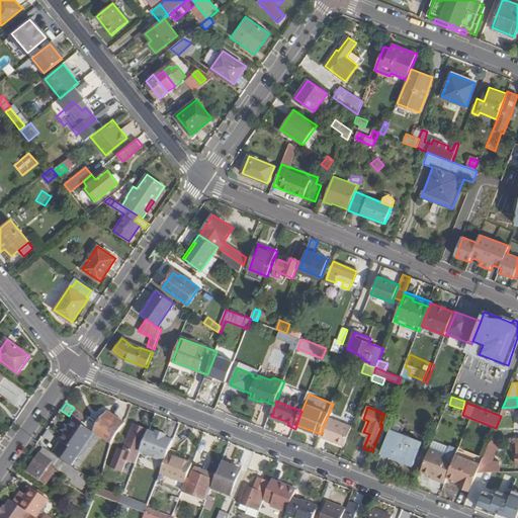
[(125,423),(108,412),(94,432),(111,444),(125,423)]
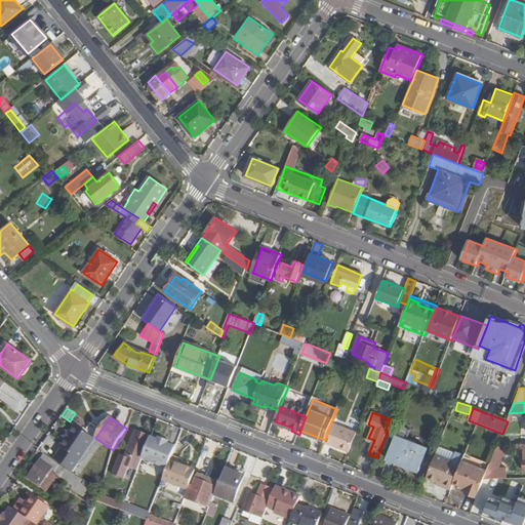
[(273,425),(291,431),(292,428),(275,421),(273,425)]
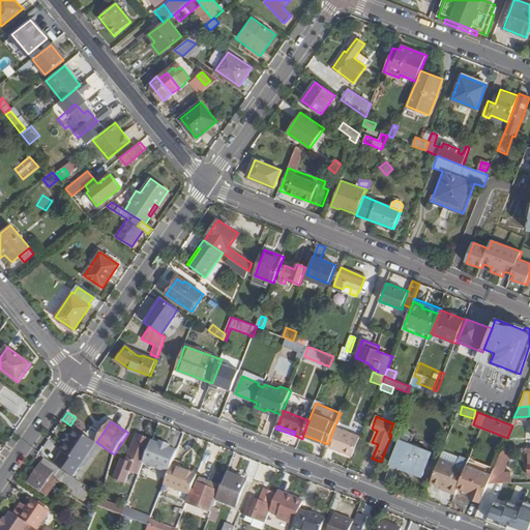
[(334,427),(328,444),(327,446),(353,457),(361,437),(334,427)]
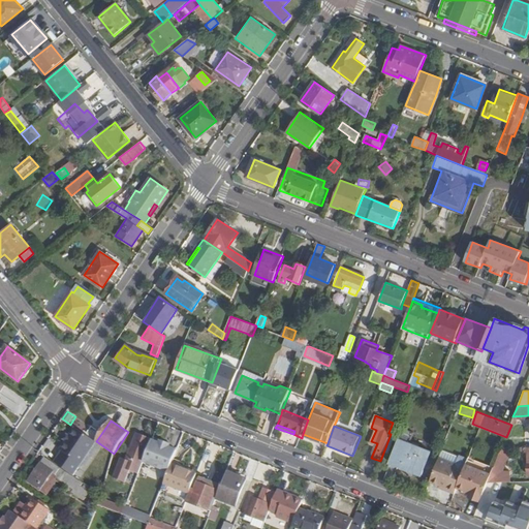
[(87,472),(103,447),(75,428),(61,449),(64,452),(56,463),(79,478),(84,470),(87,472)]
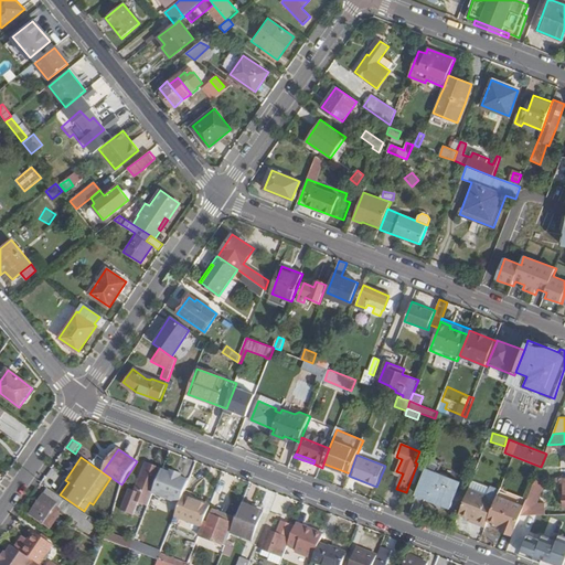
[(153,492),(162,470),(163,469),(146,462),(135,491),(129,490),(120,511),(132,515),(138,503),(148,507),(153,492)]
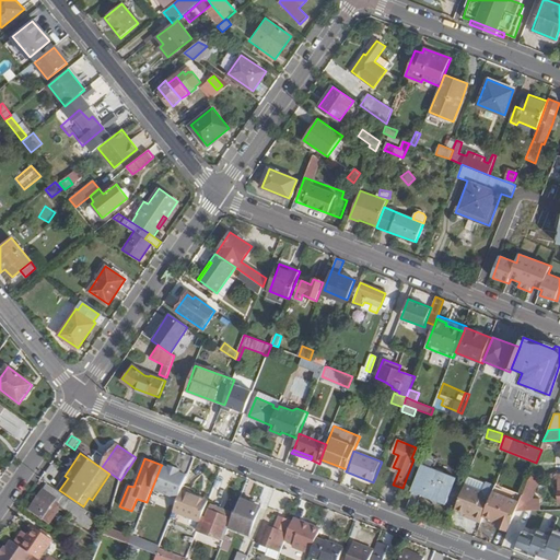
[(426,459),(423,465),(433,469),(435,464),(426,459)]
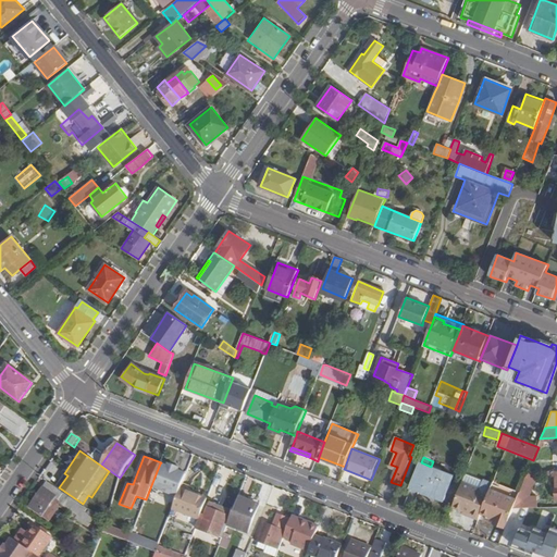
[(421,462),(411,487),(444,499),(453,475),(431,467),(421,462)]
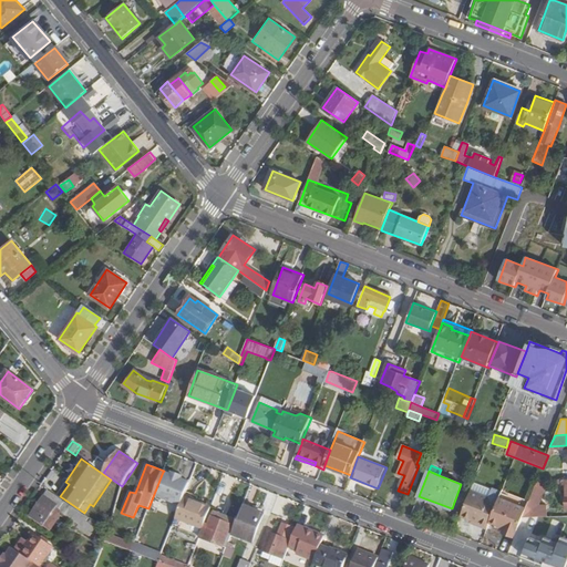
[(184,496),(189,483),(163,472),(154,494),(182,504),(184,496)]
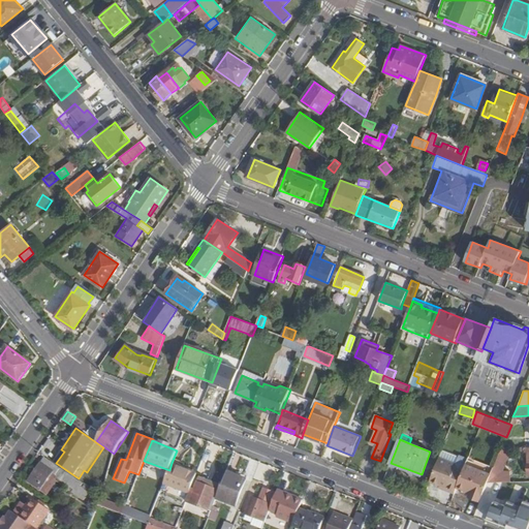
[(493,471),(504,471),(506,466),(511,467),(515,458),(509,456),(512,448),(502,448),(495,467),(493,471)]
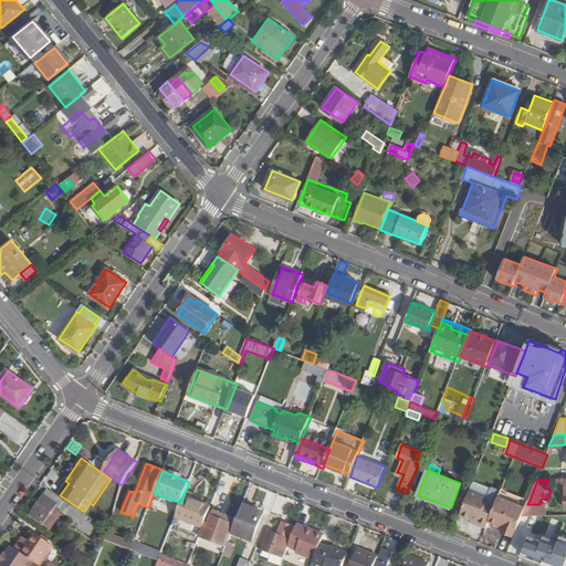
[(60,511),(83,527),(90,519),(67,503),(49,489),(30,515),(43,524),(53,509),(59,513),(60,511)]
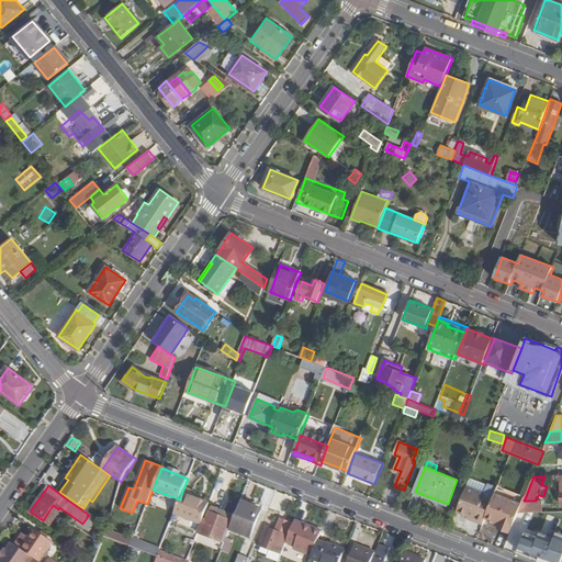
[(468,485),(457,510),(469,515),(475,518),(474,520),(483,524),(486,517),(493,498),(485,495),(486,493),(468,485)]
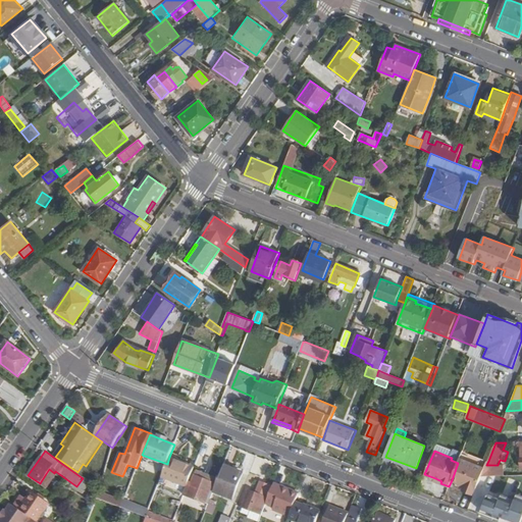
[(458,463),(452,480),(466,485),(465,487),(476,492),(477,488),(482,476),(486,465),(488,461),(470,455),(469,456),(462,454),(458,463)]
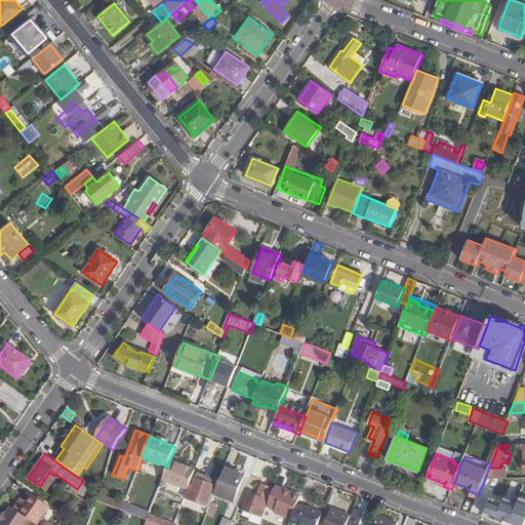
[(196,470),(170,459),(168,467),(163,480),(165,481),(163,488),(177,494),(180,487),(188,490),(191,484),(196,470)]
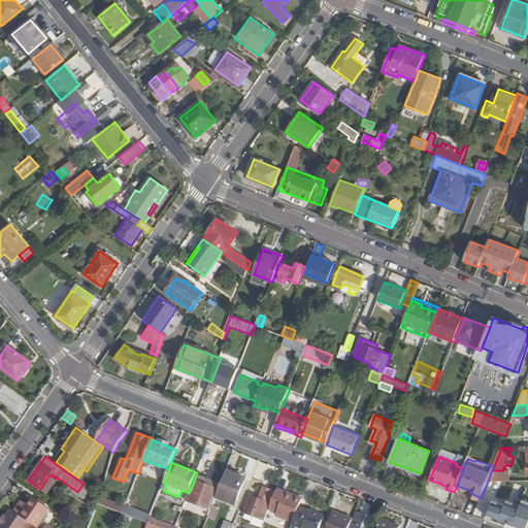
[(246,479),(227,470),(216,498),(235,506),(246,479)]
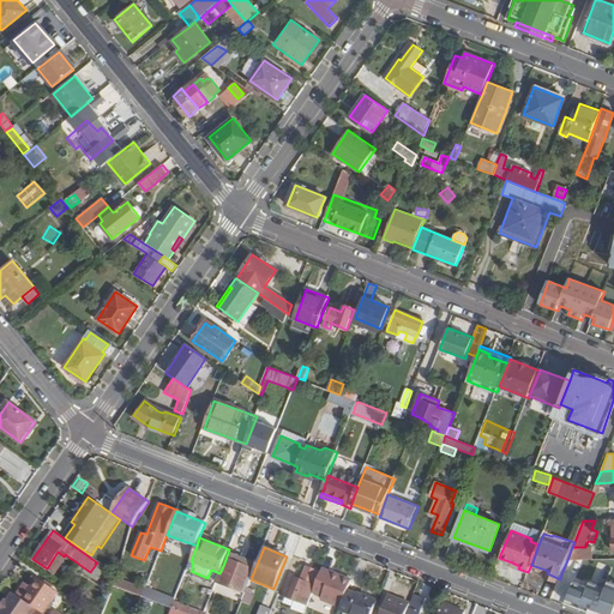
[(572,547),(567,560),(583,559),(594,559),(593,547),(585,547),(572,547)]
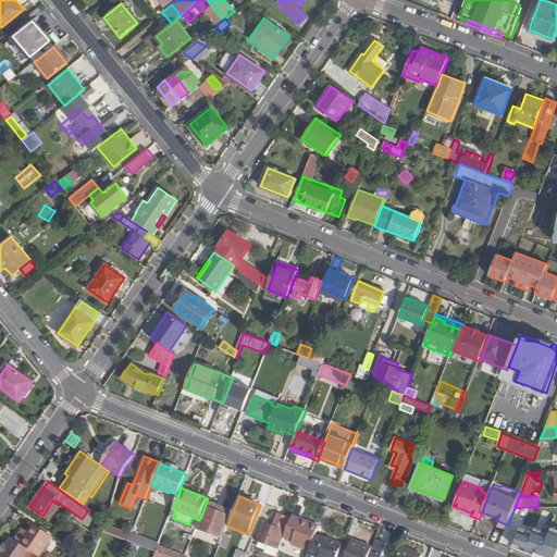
[(202,514),(199,520),(196,528),(221,537),(229,517),(208,508),(206,516),(202,514)]
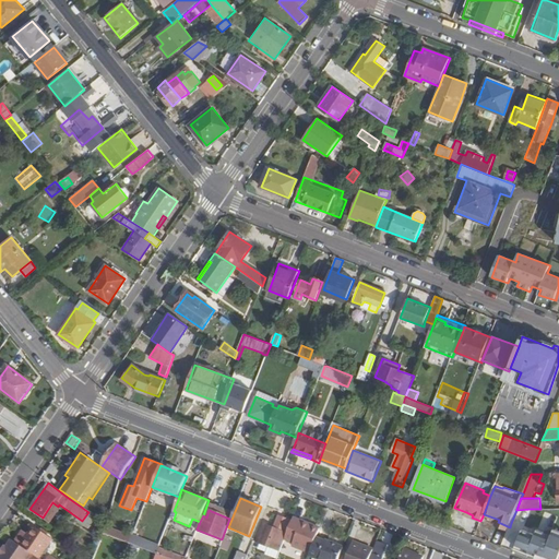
[(294,518),(287,533),(285,539),(294,543),(293,546),(310,552),(317,537),(320,528),(294,518)]
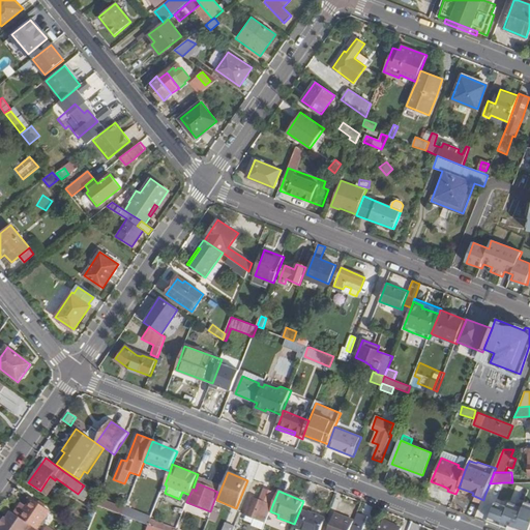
[(253,498),(245,516),(266,523),(270,511),(272,505),(253,498)]
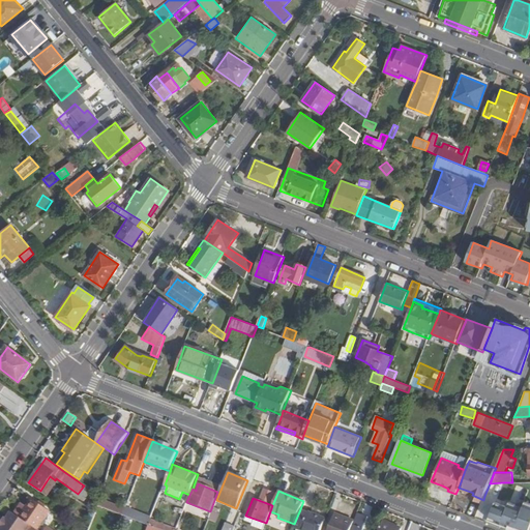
[(26,507),(22,504),(15,514),(31,526),(36,529),(37,529),(51,512),(32,499),(26,507)]
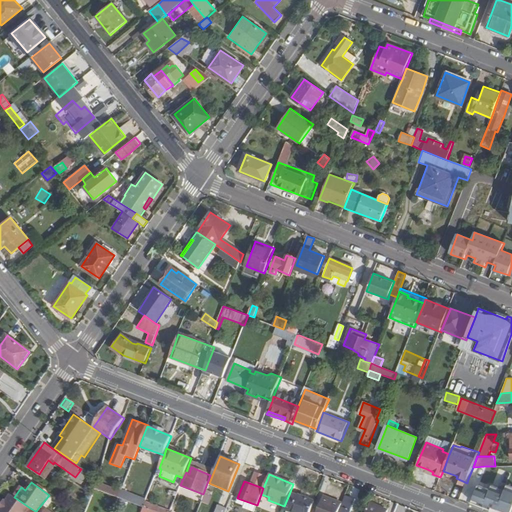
[(118,498),(120,493),(101,485),(99,490),(118,498)]
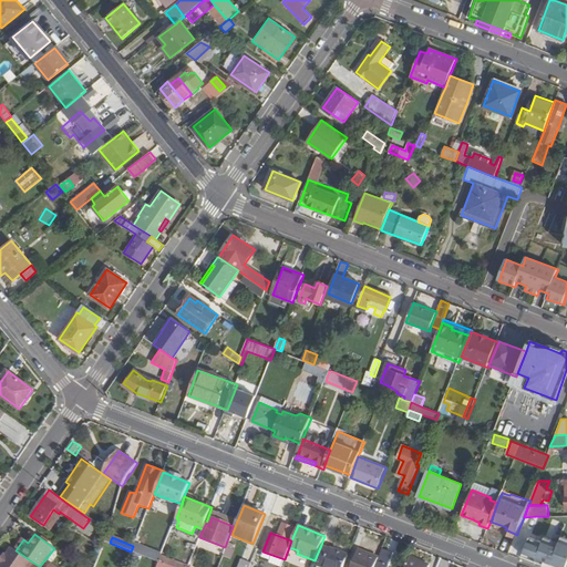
[(236,546),(229,543),(224,556),(230,559),(236,546)]
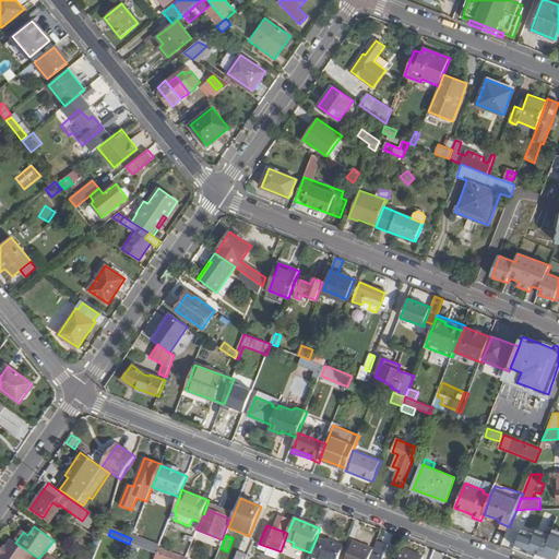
[(131,538),(129,544),(156,555),(159,547),(144,540),(132,536),(131,538)]
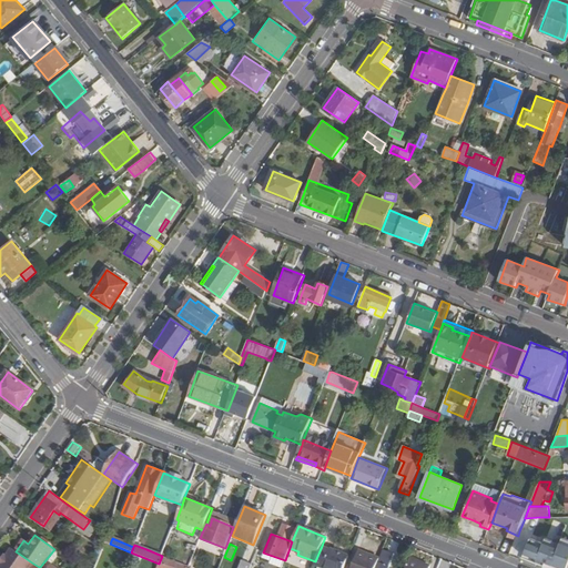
[(340,553),(322,546),(315,561),(314,565),(318,567),(316,567),(344,567),(350,556),(340,551),(340,553)]
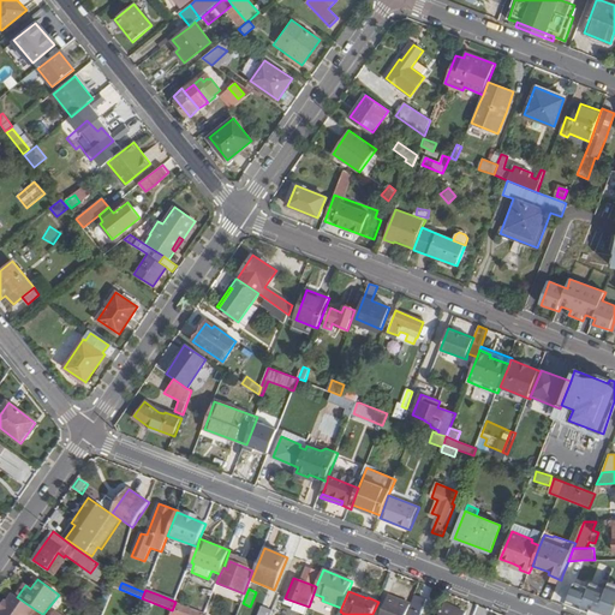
[(42,614),(36,610),(17,597),(13,595),(0,614),(42,614)]
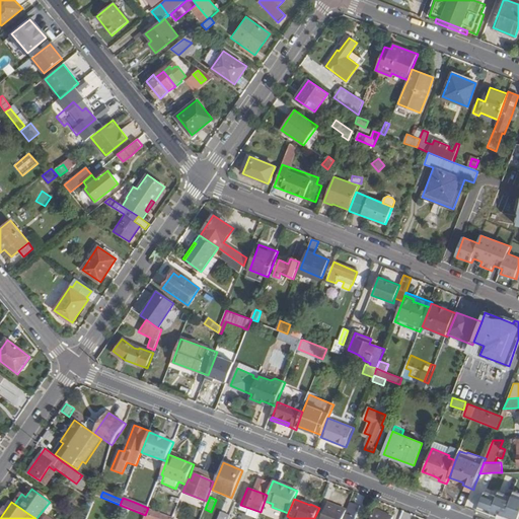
[(328,503),(321,518),(343,518),(347,510),(328,503)]
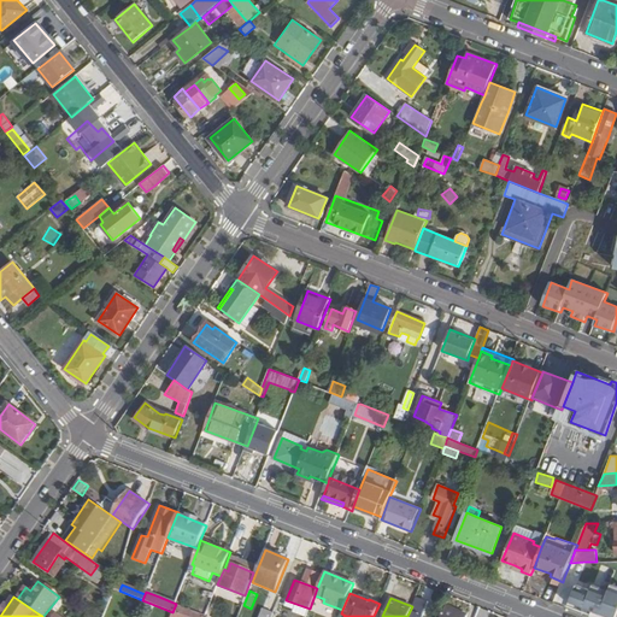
[(416,598),(412,606),(407,616),(422,616),(428,603),(416,598)]
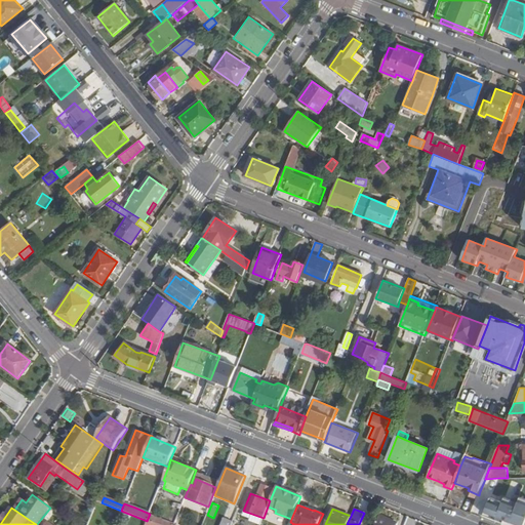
[(397,524),(398,523),(380,516),(376,524),(397,524)]
